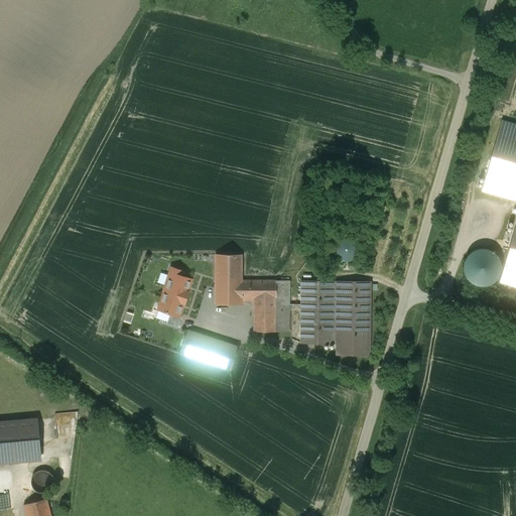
[(515,125),(502,122),(483,188),(515,198),(515,125)]
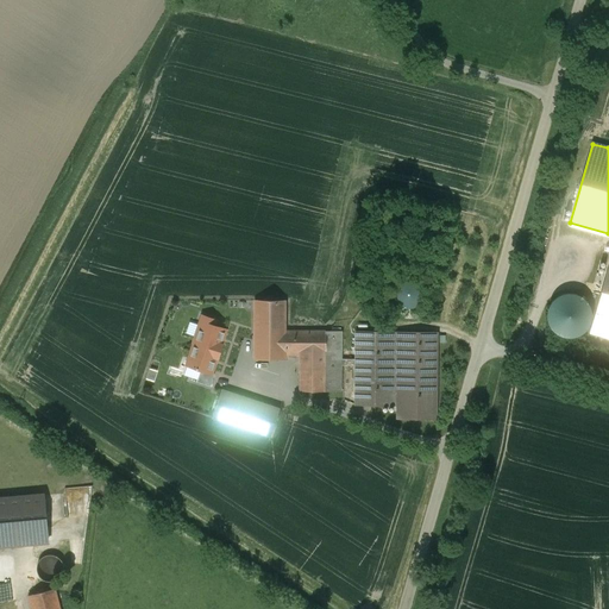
[(608,263),(590,332),(608,337),(608,263)]
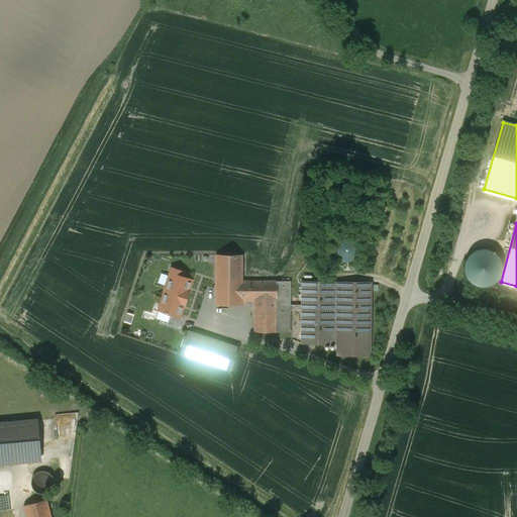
[(336,256),(353,261),(358,241),(340,237),(336,256)]
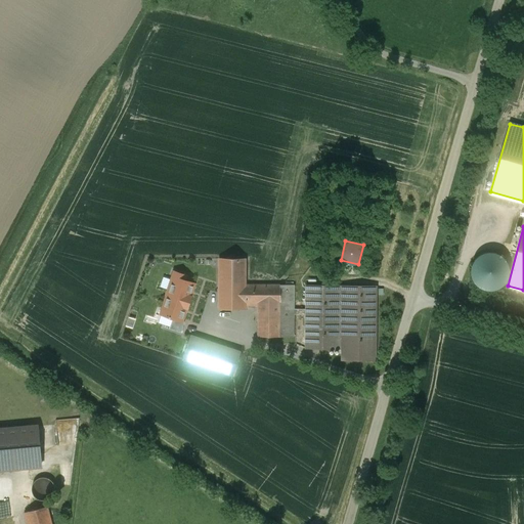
[(337,249),(319,250),(320,260),(338,258),(337,249)]
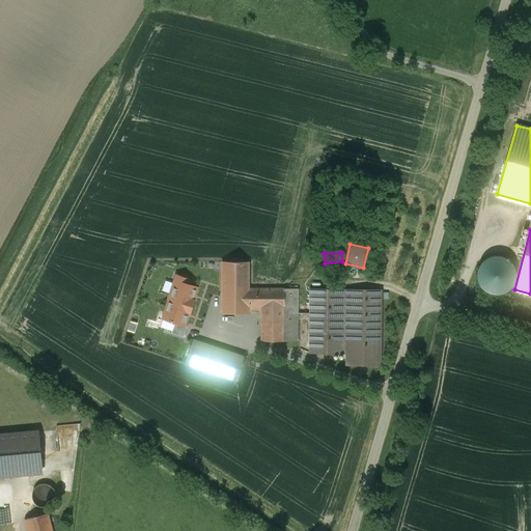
[(479,268),(477,272),(477,276),(478,280),(479,284),(482,287),(484,290),(488,292),(493,294),(497,295),(501,294),(504,292),(508,290),(511,287),(513,284),(515,280),(515,276),(515,272),(514,268),(512,264),(510,261),(507,258),(503,257),(499,256),(495,256),(491,257),(486,258),(483,261),(481,264),(479,268)]
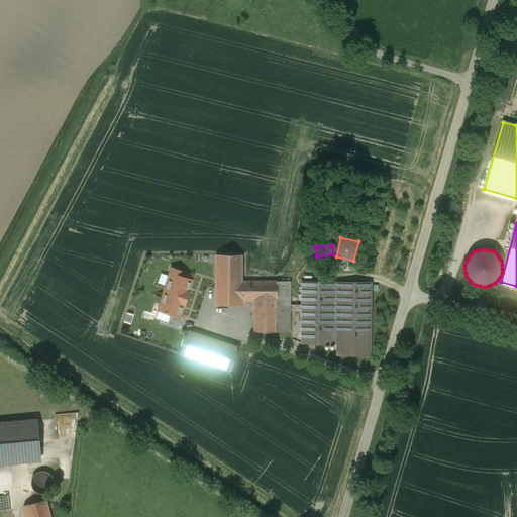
[(242,254),(216,254),(216,304),(242,304),(242,303),(242,281),(242,254)]
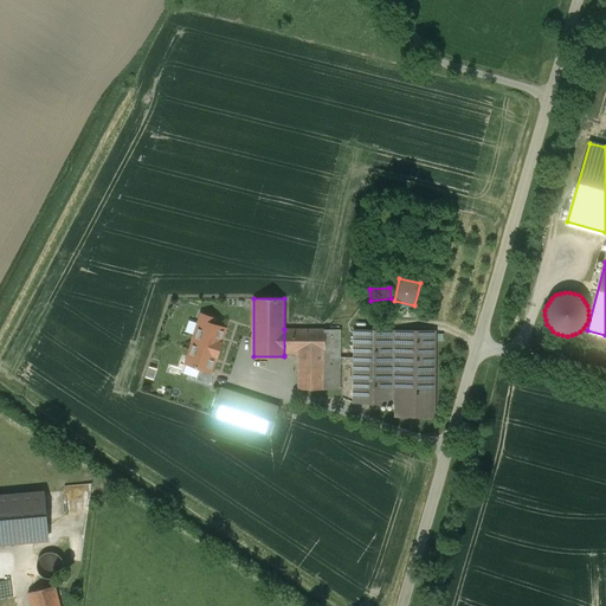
[(217,318),(201,314),(192,342),(193,342),(186,365),(200,369),(211,373),(211,372),(216,358),(218,358),(223,343),(220,342),(226,328),(214,324),(217,318)]
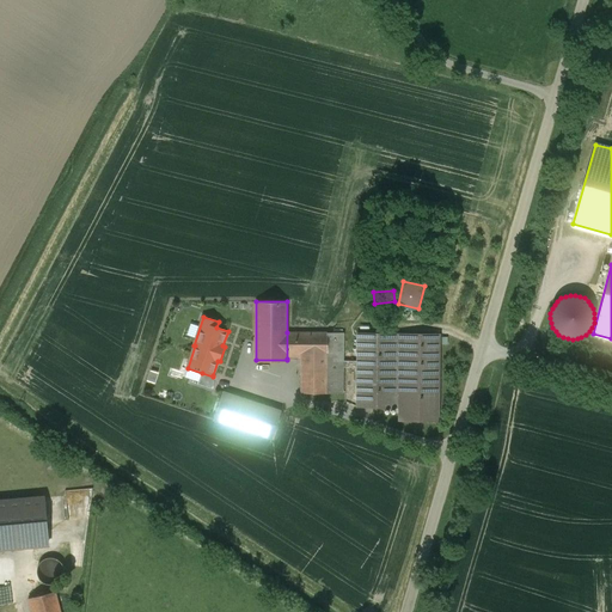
[(328,332),(287,332),(287,359),(301,359),(303,354),(328,354),(328,332)]
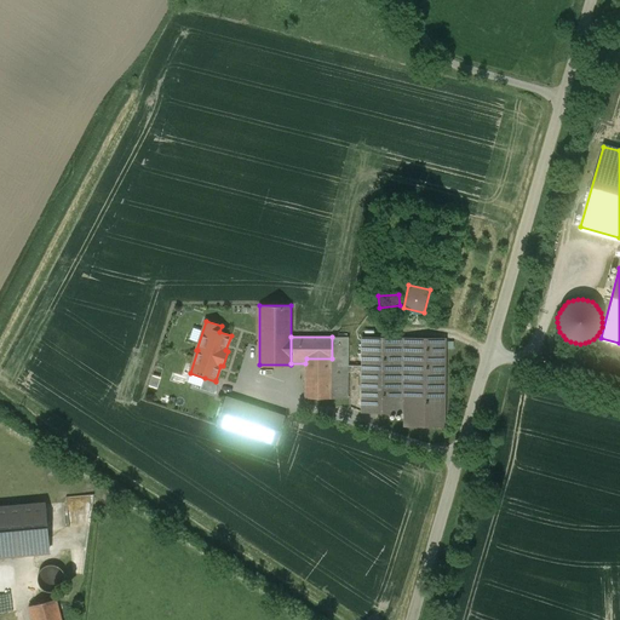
[(332,359),(306,359),(305,363),(305,397),(348,399),(348,372),(348,366),(348,337),(332,337),(332,359)]
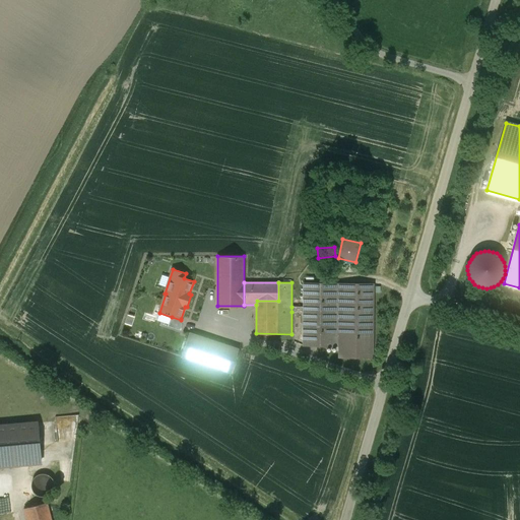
[(337,283),(304,282),(304,307),(291,307),(291,312),(304,312),(304,345),(337,346),(337,283)]
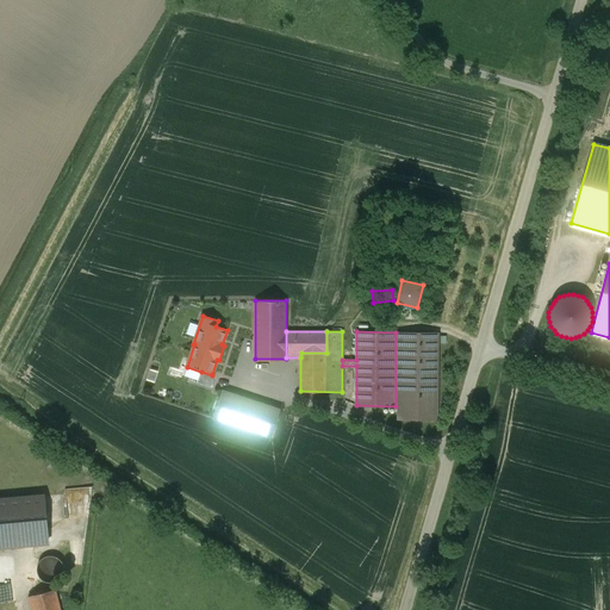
[(437,332),(399,332),(399,406),(398,406),(398,419),(437,419),(437,332)]
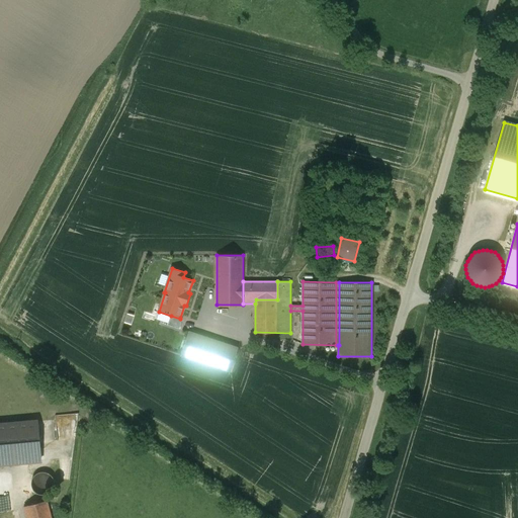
[(180,319),(171,316),(168,325),(179,329),(183,319),(180,318),(180,319)]
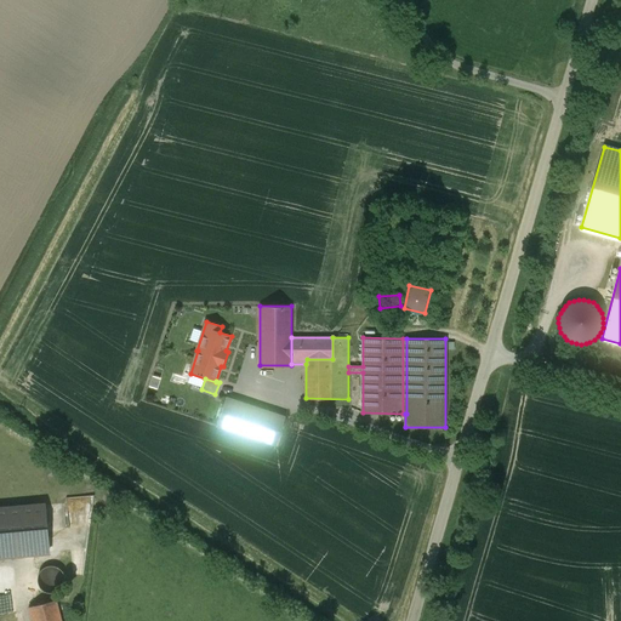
[(285,416),(227,398),(217,426),(275,445),(285,416)]
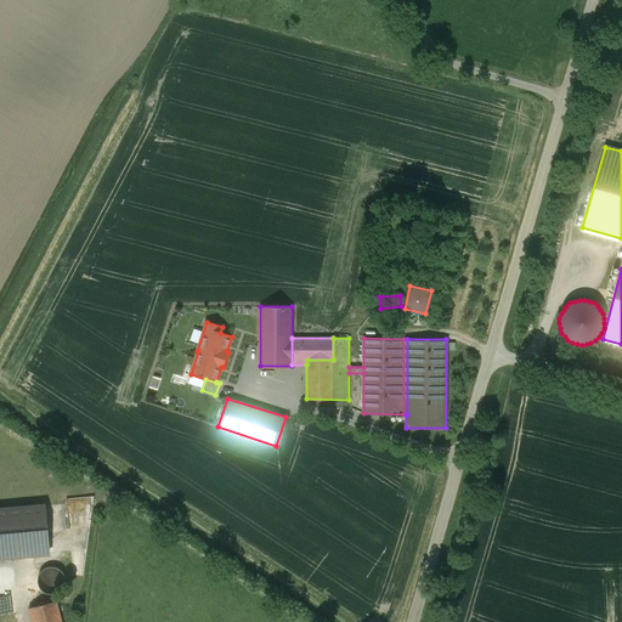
[(45,505),(0,509),(0,557),(49,553),(45,505)]
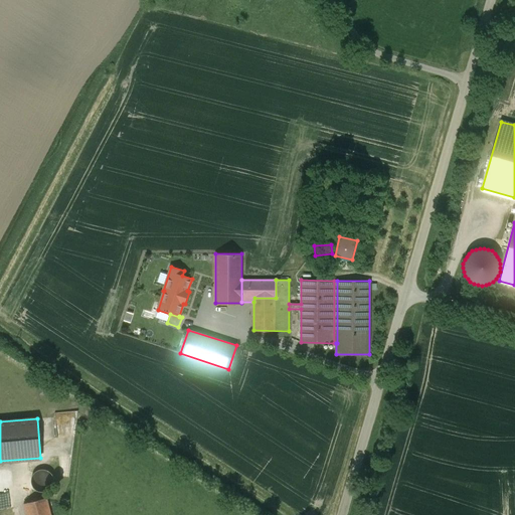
[(34,474),(38,487),(53,482),(49,469),(34,474)]
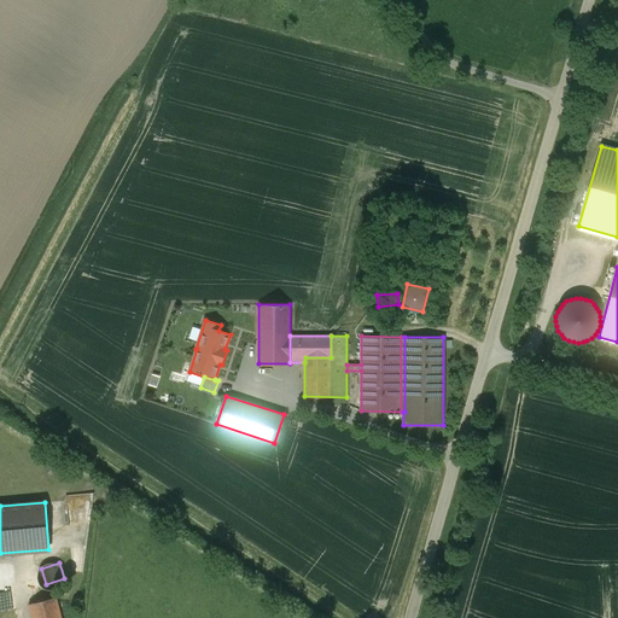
[(69,617),(64,595),(29,605),(31,617),(69,617)]
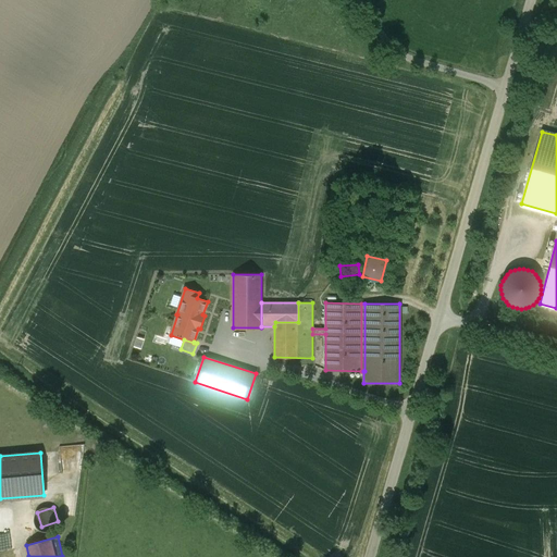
All buildings are outlined.
